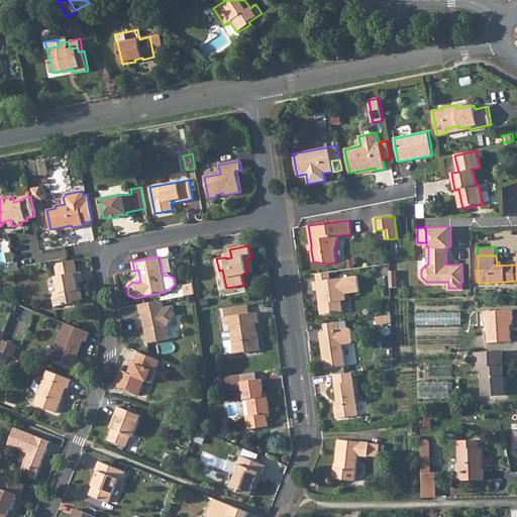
[(251,259),(245,260),(247,273),(253,272),(251,259)]
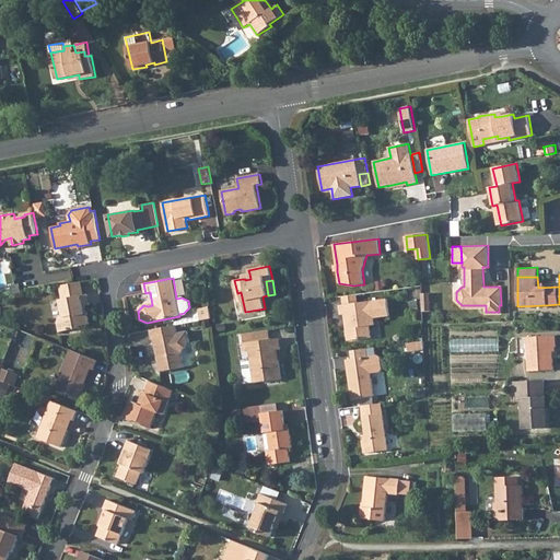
[(62,299),(83,295),(81,281),(74,282),(60,286),(62,299)]
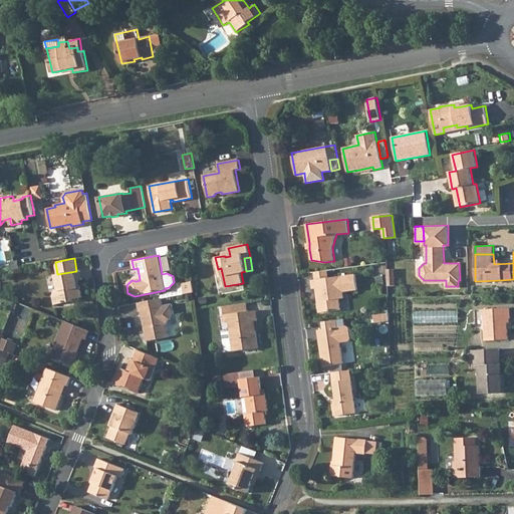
[(395,269),(387,269),(388,285),(395,285),(395,269)]
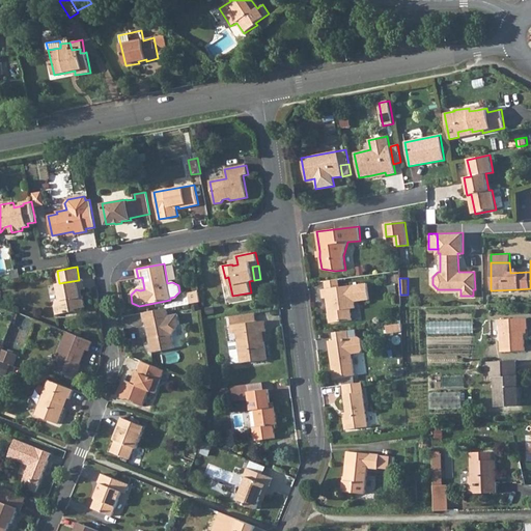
[(85,289),(83,279),(79,280),(59,283),(57,284),(60,301),(56,302),(54,305),(56,314),(76,311),(76,309),(85,307),(83,296),(81,297),(80,290),(82,289),(85,289)]
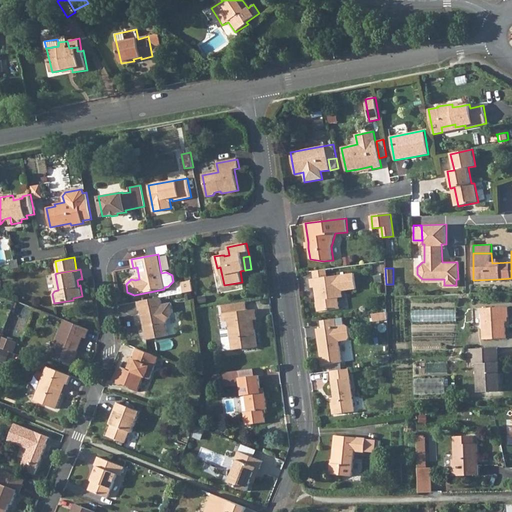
[(326,270),(314,271),(315,279),(327,277),(326,270)]
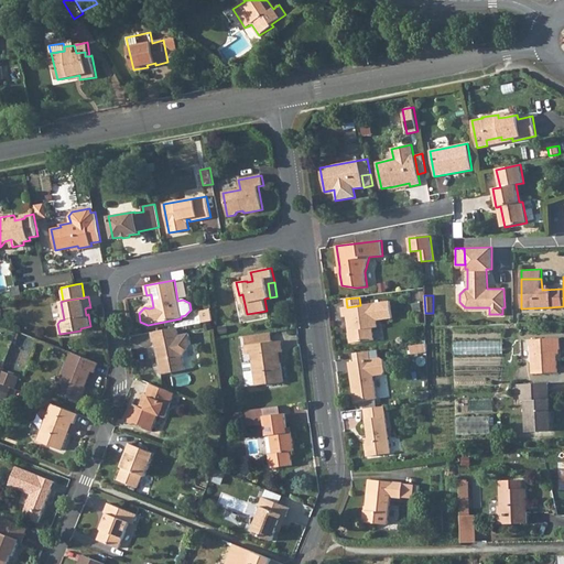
[(347,307),(342,307),(343,317),(347,316),(348,331),(349,331),(350,334),(349,334),(350,344),(375,340),(372,328),(378,327),(377,321),(392,318),(390,301),(360,305),(347,307)]
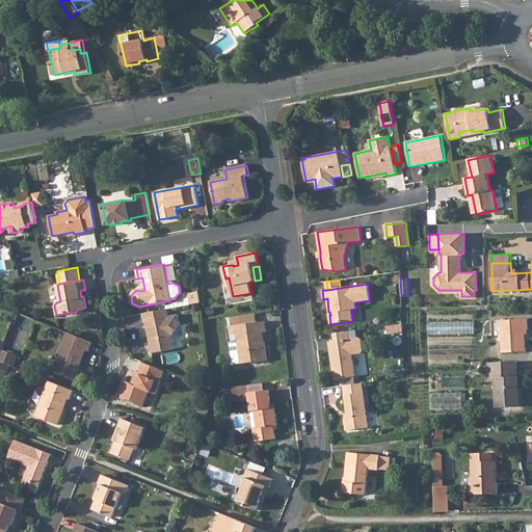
[(190,304),(201,302),(200,292),(193,293),(193,296),(189,297),(190,304)]
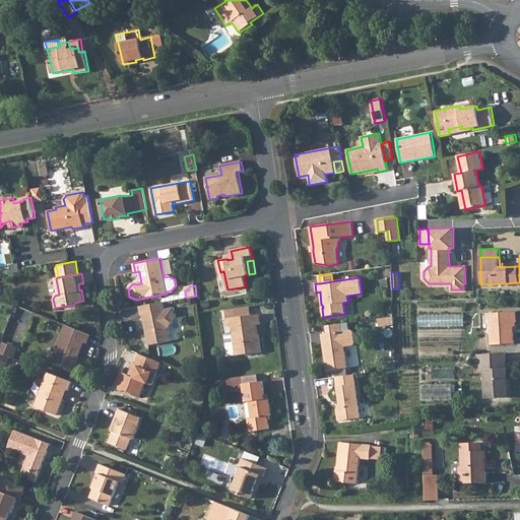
[(164,302),(139,307),(141,315),(143,315),(145,315),(148,328),(145,329),(149,345),(171,341),(169,328),(177,317),(175,308),(165,309),(164,302)]
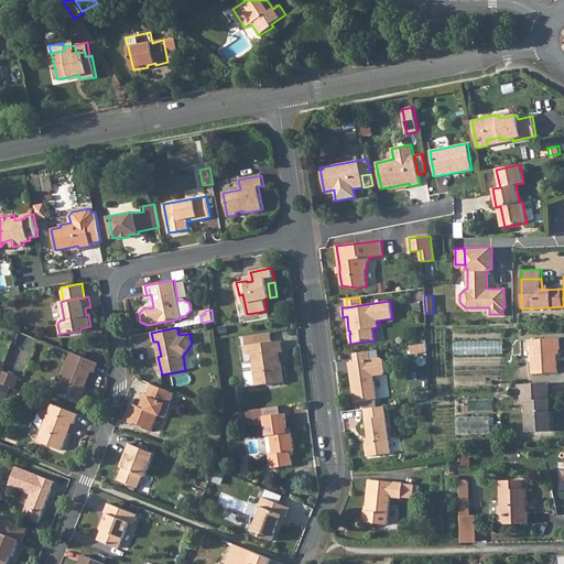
[(277,353),(282,353),(281,340),(273,342),(272,333),(245,336),(247,354),(252,354),(253,364),(257,384),(257,386),(283,382),(281,364),(279,364),(277,353)]
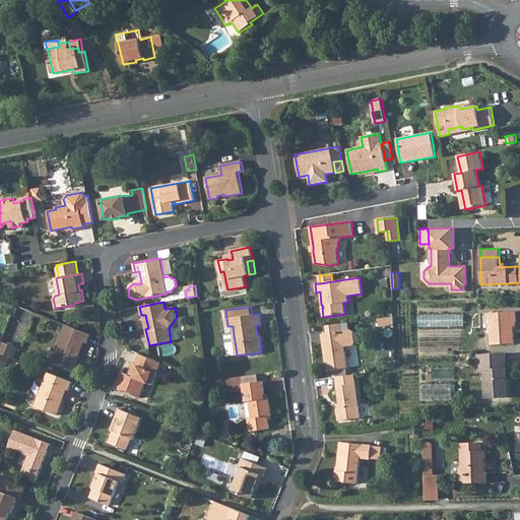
[(489,311),(491,345),(514,344),(513,320),(517,320),(516,309),(489,311)]
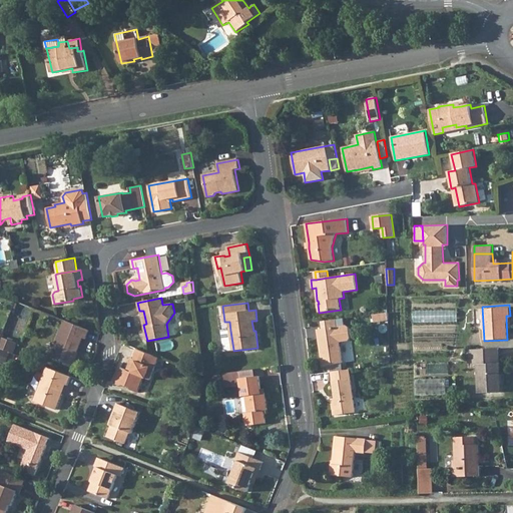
[(416,310),(415,321),(458,322),(458,312),(416,310)]
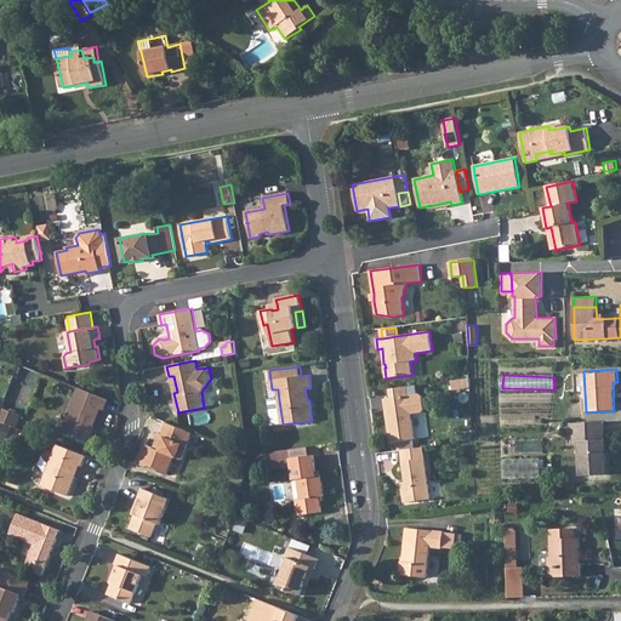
[(469,379),(451,381),(453,389),(471,387),(469,379)]
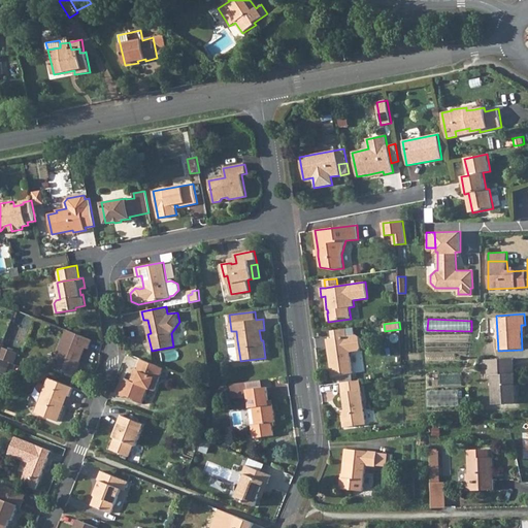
[(92,339),(67,330),(58,354),(59,355),(54,367),(75,375),(78,368),(77,365),(78,362),(79,362),(86,348),(89,349),(92,339)]
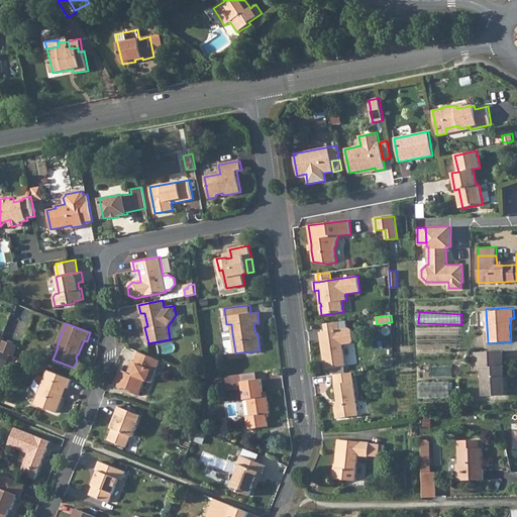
[(352,330),(349,328),(320,332),(321,341),(322,341),(322,345),(325,369),(345,366),(343,344),(352,343),(353,341),(352,330)]
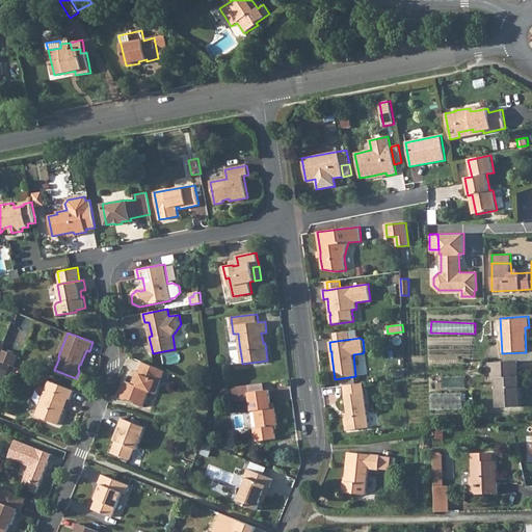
[(242,363),(239,343),(230,344),(233,361),(236,364),(242,363)]
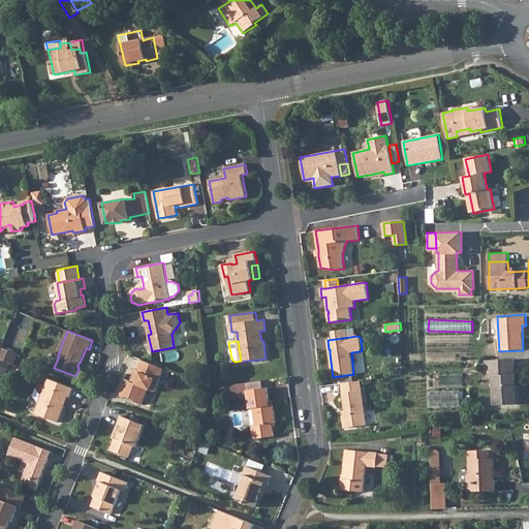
[(18,354),(1,347),(0,349),(0,359),(13,364),(18,354)]
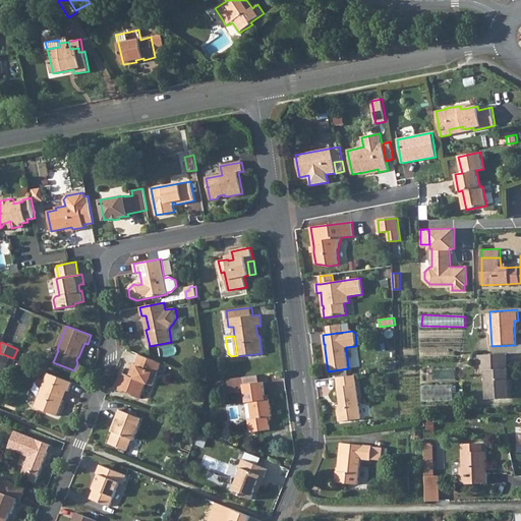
[(485,370),(487,399),(509,398),(508,369),(506,369),(506,354),(480,355),(481,370),(485,370)]
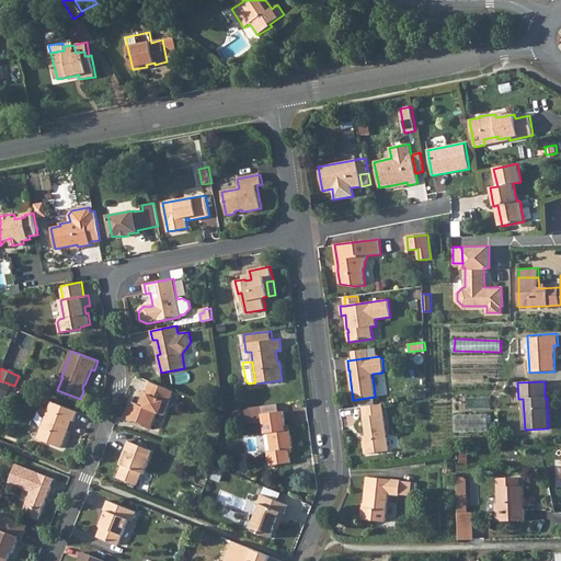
[(157,413),(164,415),(174,391),(151,382),(147,393),(150,395),(148,400),(142,398),(140,404),(133,402),(126,420),(133,422),(135,421),(144,424),(144,426),(150,430),(157,413)]
